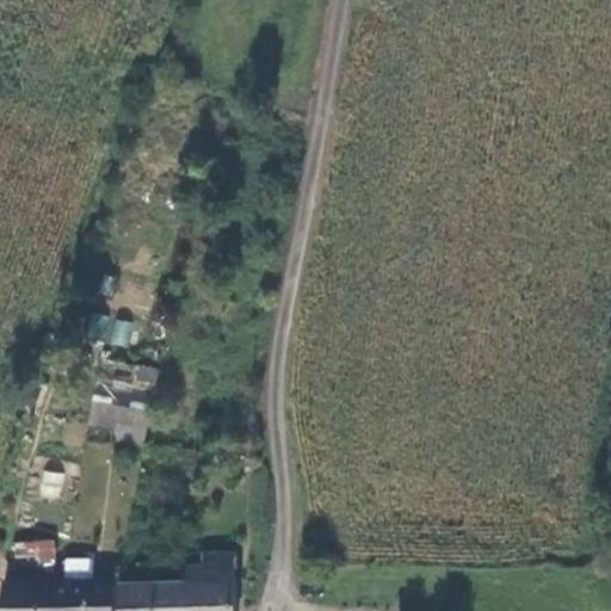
[(91,313),(88,338),(107,340),(110,315),(91,313)]
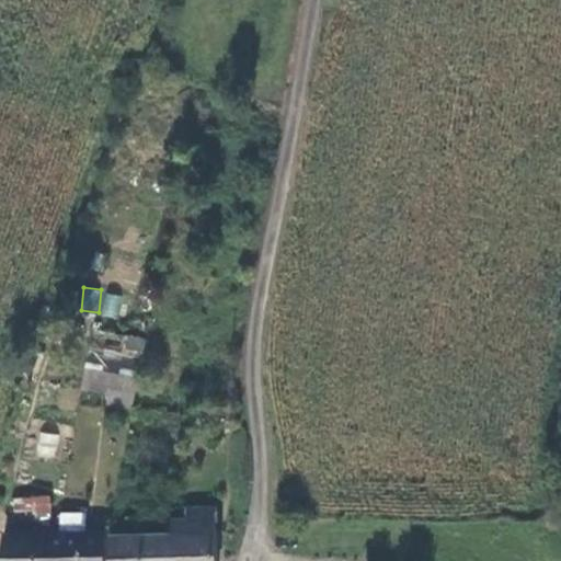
[(118,318),(121,295),(103,294),(102,317),(118,318)]
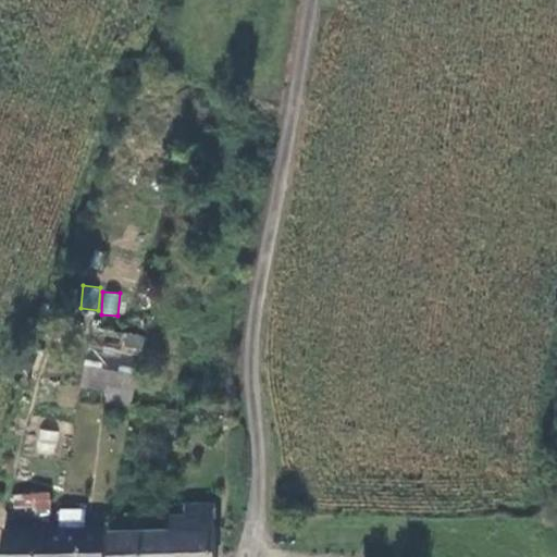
[(133,404),(139,335),(119,333),(118,347),(87,344),(83,387),(103,388),(102,400),(133,404)]
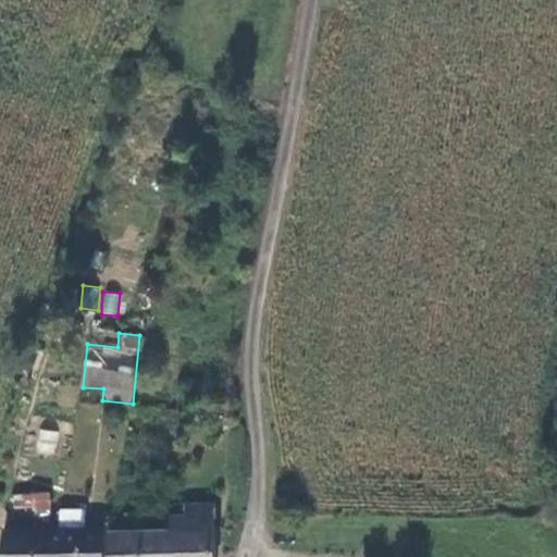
[(54,455),(58,432),(38,430),(35,452),(54,455)]
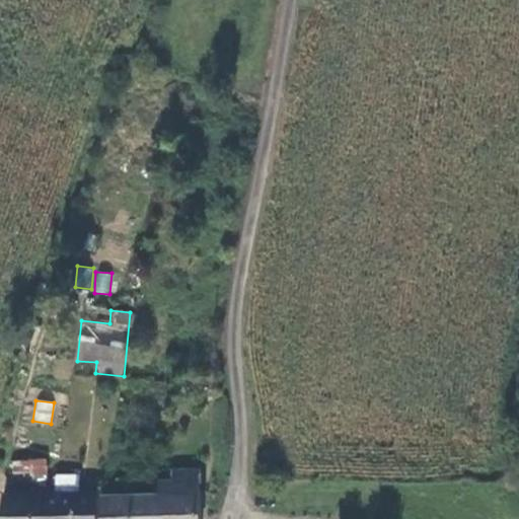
[(77,463),(64,462),(62,480),(76,480),(77,463)]
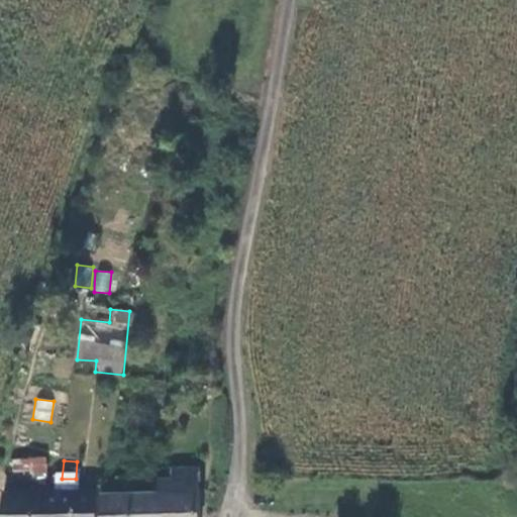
[(99,516),(199,516),(200,467),(172,467),(171,482),(158,481),(157,490),(99,490),(99,516)]
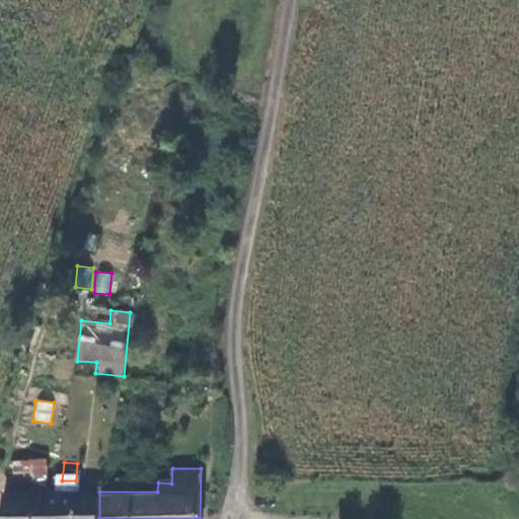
[(62,480),(2,482),(1,518),(92,518),(93,482),(76,480),(62,480)]
